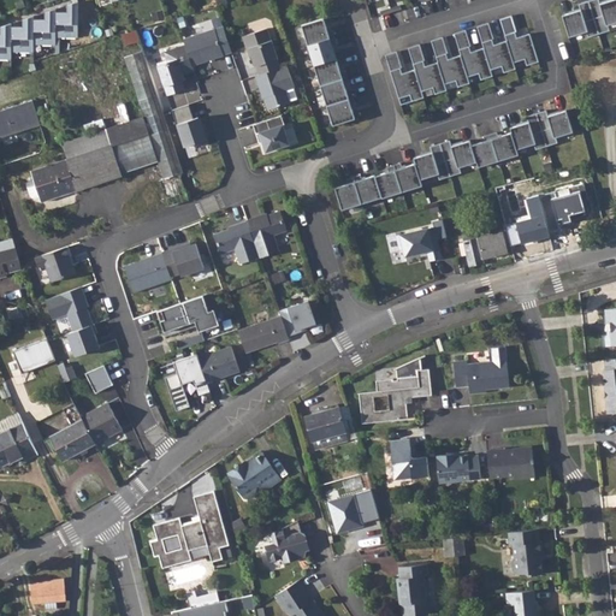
[(598,0),(594,0),(588,3),(599,35),(610,31),(608,25),(615,23),(615,0),(614,0),(600,5),(598,0)]
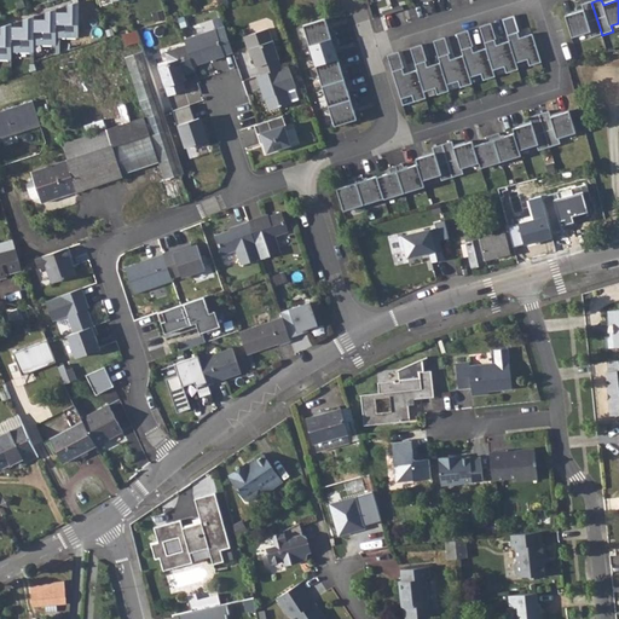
[(34,45),(56,45),(56,38),(59,38),(77,38),(79,3),(68,5),(68,12),(56,12),(56,10),(45,12),(45,19),(34,19),(34,17),(23,19),(23,27),(12,27),(12,23),(1,27),(1,34),(0,34),(0,59),(11,59),(11,52),(34,52),(34,45)]
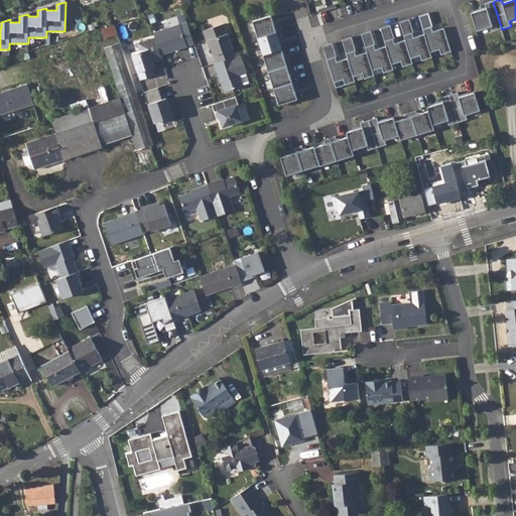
[(487,9),(471,14),(477,32),(491,27),(493,32),(502,29),(493,2),(485,4),(487,9)]
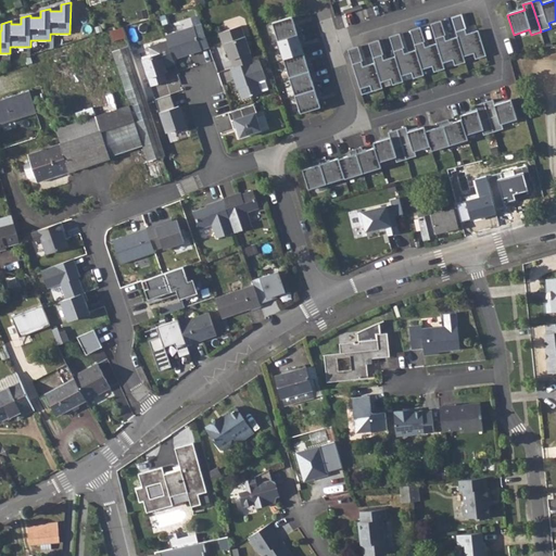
[(462,15),(452,19),(464,58),(474,54),(476,60),(487,57),(478,30),(467,35),(465,30),(467,29),(462,15)]
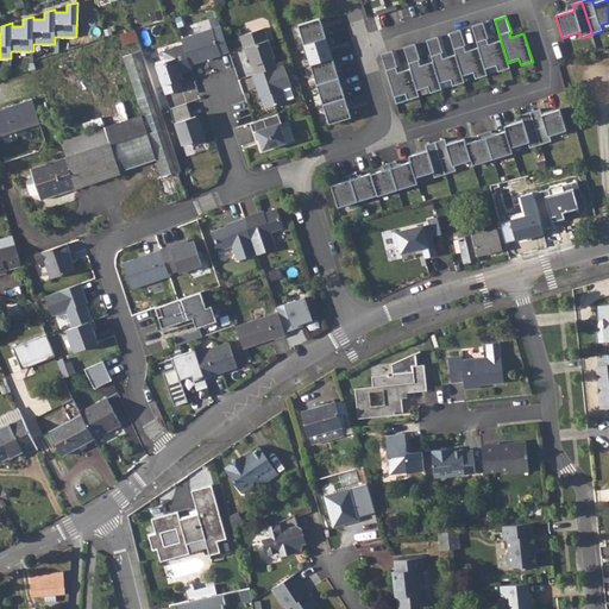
[(321,18),(299,25),(305,45),(331,37),(330,30),(325,32),(321,18)]
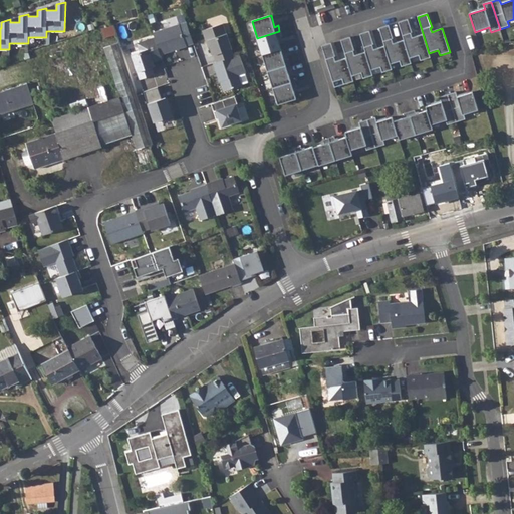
[(408,20),(399,22),(404,41),(410,58),(419,56),(421,61),(431,58),(429,53),(423,34),(413,38),(411,34),(413,33),(408,20)]
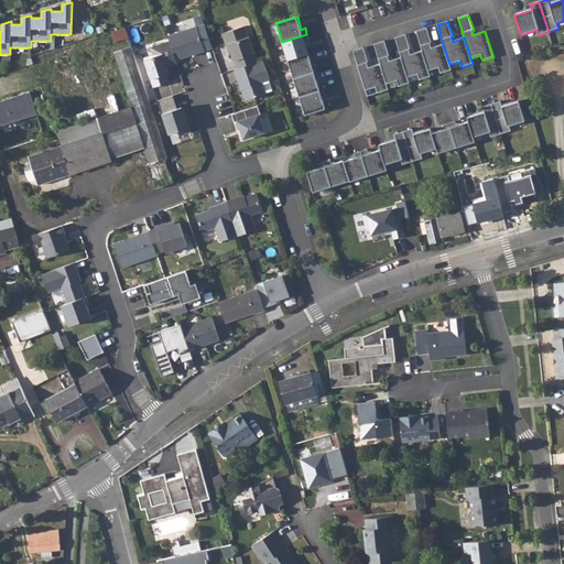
[(133,25),(111,32),(114,43),(137,36),(133,25)]
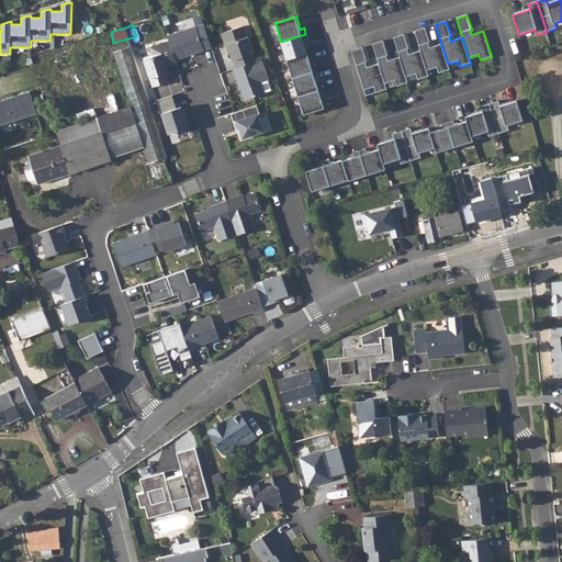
[(195,26),(167,36),(169,42),(175,60),(203,51),(195,26)]
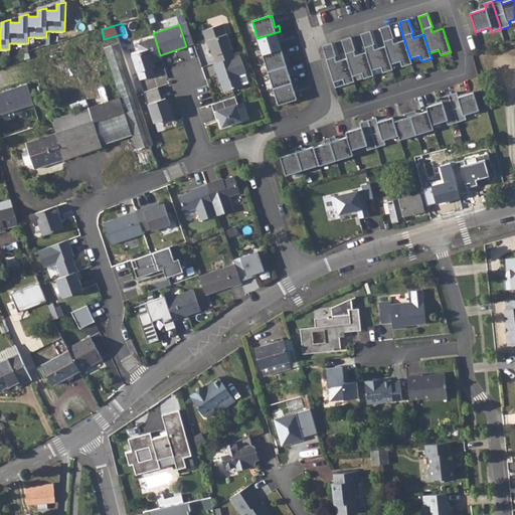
[(210,46),(216,62),(234,56),(232,49),(223,24),(203,30),(206,41),(208,40),(210,46)]
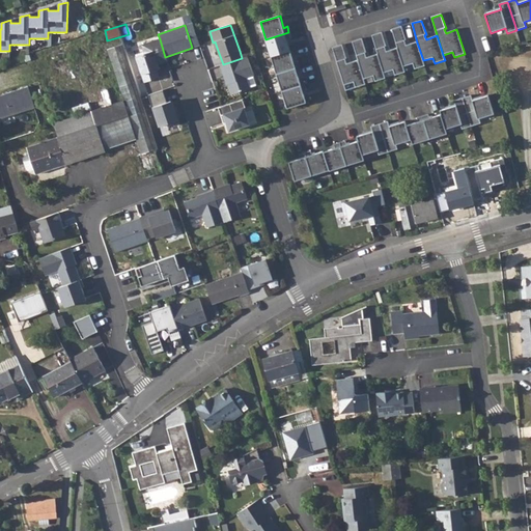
[(401,26),(392,30),(397,48),(403,66),(413,63),(415,70),(425,66),(423,60),(417,43),(407,46),(404,42),(406,40),(401,26)]
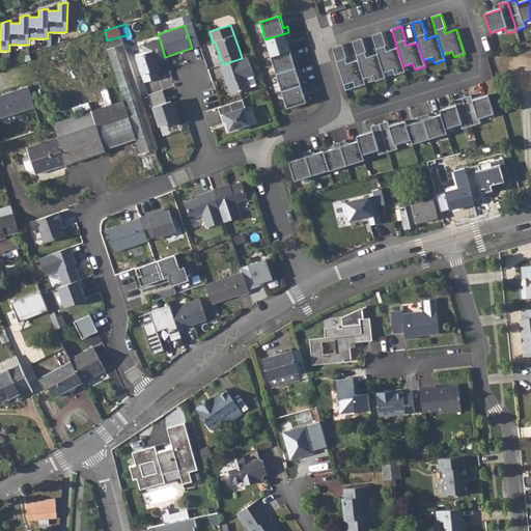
[(288,32),(266,39),(271,57),(290,51),(286,39),(290,38),(288,32)]
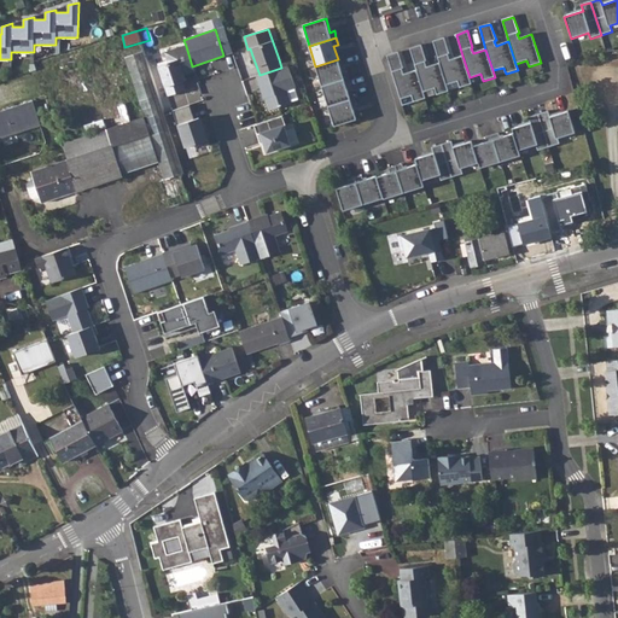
[(444,38),(433,41),(447,85),(458,81),(460,88),(471,85),(470,77),(462,56),(449,60),(448,54),(450,54),(444,38)]
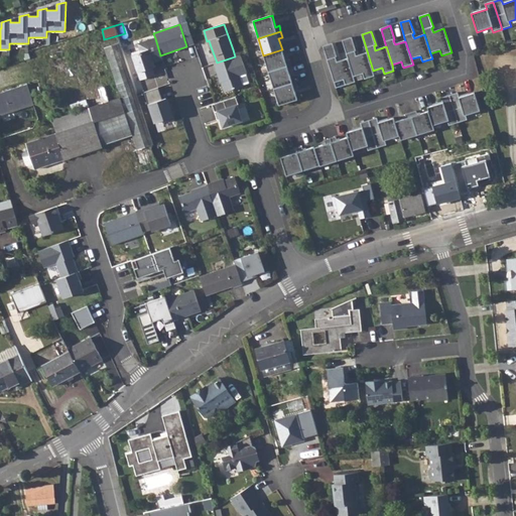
[(352,37),(343,40),(348,58),(354,77),(363,74),(365,80),(375,76),(373,71),(367,52),(357,56),(355,51),(356,51),(352,37)]
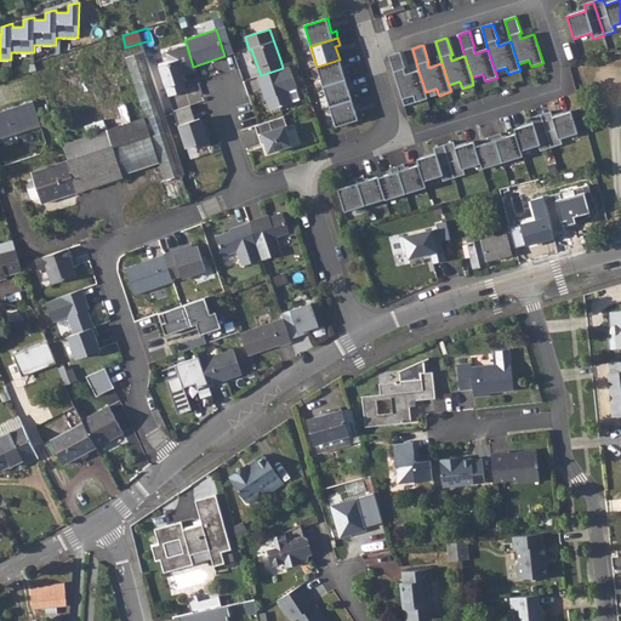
[(184,75),(195,72),(193,67),(187,46),(165,52),(169,63),(158,67),(169,97),(186,91),(182,83),(186,81),(184,75)]
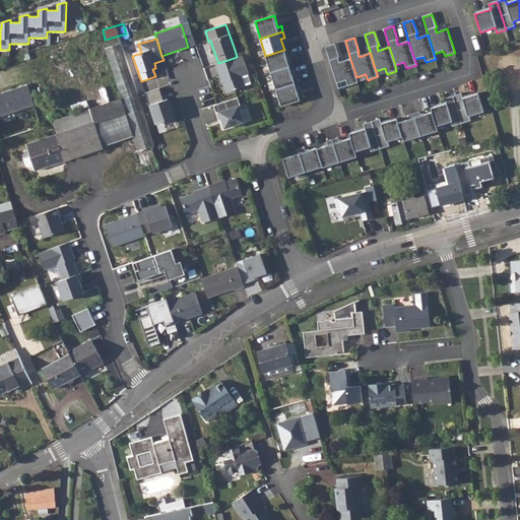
[(106,49),(126,113),(134,135),(139,151),(151,147),(154,146),(121,44),(106,49)]
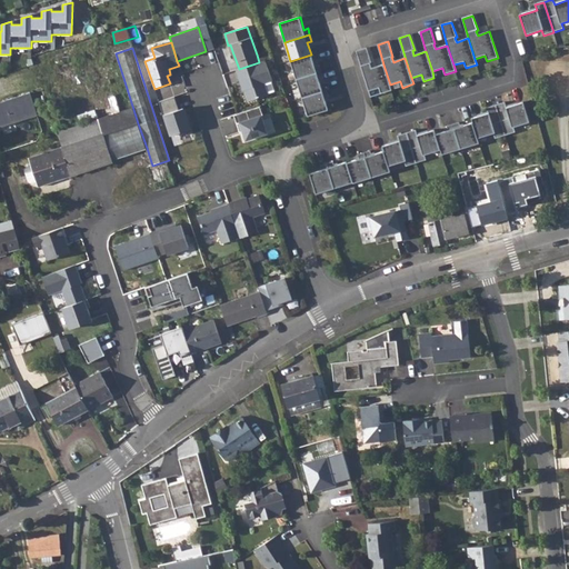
[(367,48),(357,51),(369,91),(379,88),(381,93),(391,91),(390,85),(383,65),(372,68),(370,63),(371,63),(367,48)]
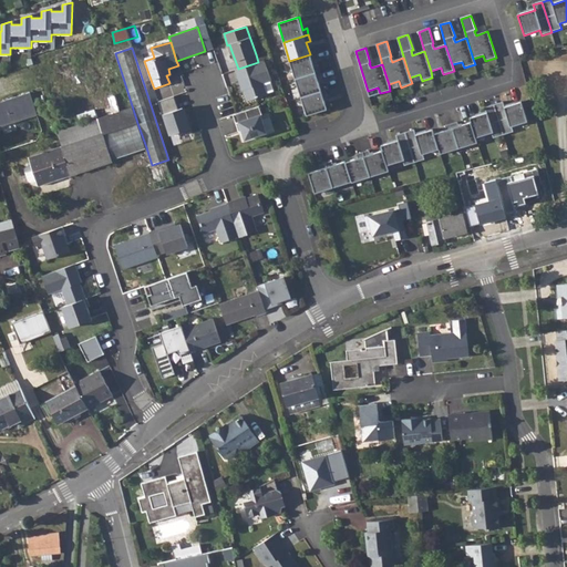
[(310,54),(289,61),(296,79),(320,71),(318,65),(313,66),(310,54)]
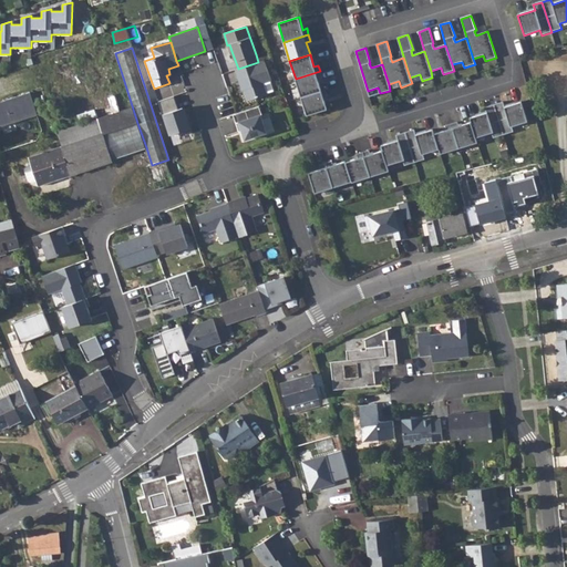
[(473,59),(475,64),(485,61),(483,55),(473,59)]
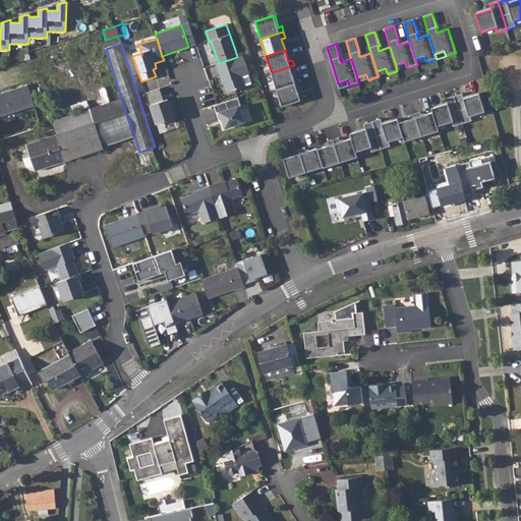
[(219,63),(217,64),(223,82),(225,82),(226,85),(225,85),(227,93),(246,87),(242,76),(249,74),(243,55),(237,57),(219,63)]
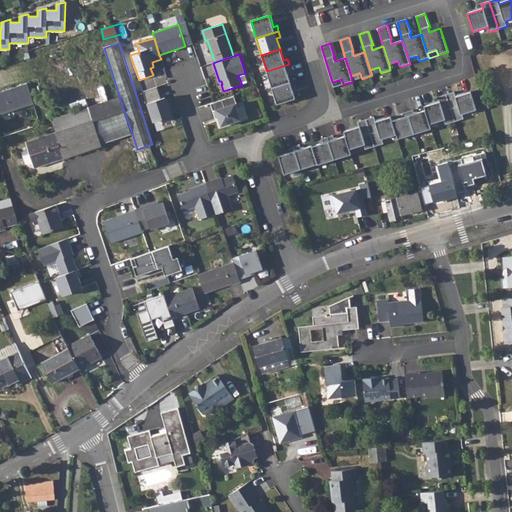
[(408,58),(410,64),(419,61),(417,56),(408,58)]
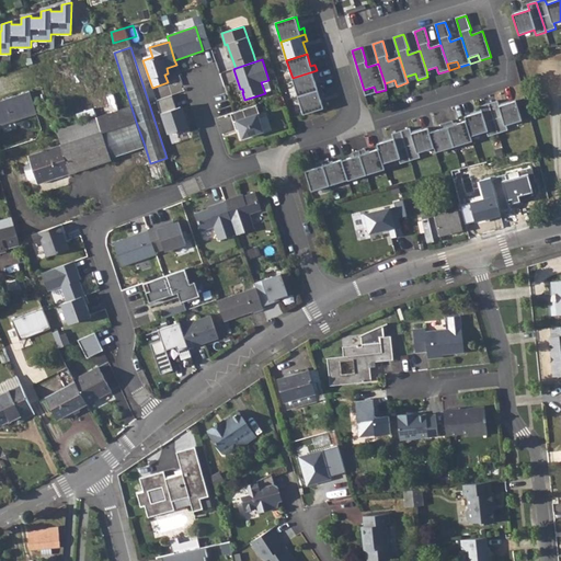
[(426,70),(427,77),(438,73),(436,67),(426,70)]
